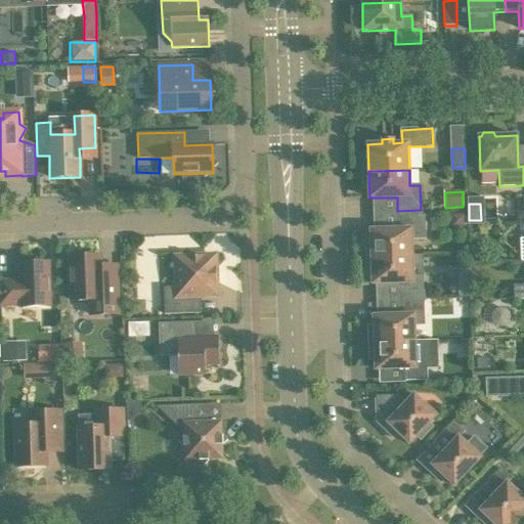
[(372,257),(412,256),(411,239),(426,239),(425,215),(397,216),(398,229),(370,230),(372,257)]
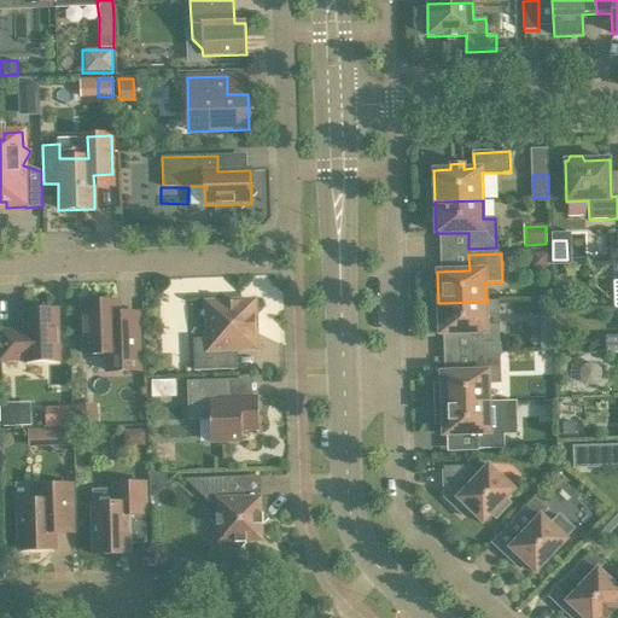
[(194,371),(219,369),(227,369),(226,350),(256,349),(255,301),(207,303),(208,345),(193,347),(194,371)]
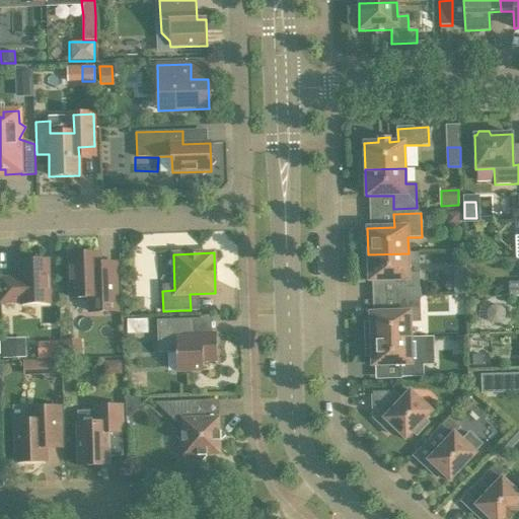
[(409,253),(368,254),(369,282),(396,281),(396,294),(420,293),(419,269),(409,269),(409,253)]
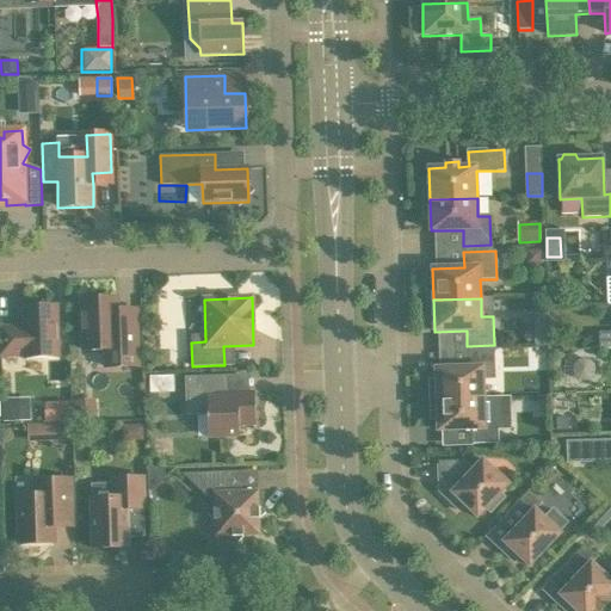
[(116,312),(116,300),(81,301),(82,351),(104,350),(105,369),(136,368),(135,310),(116,312)]
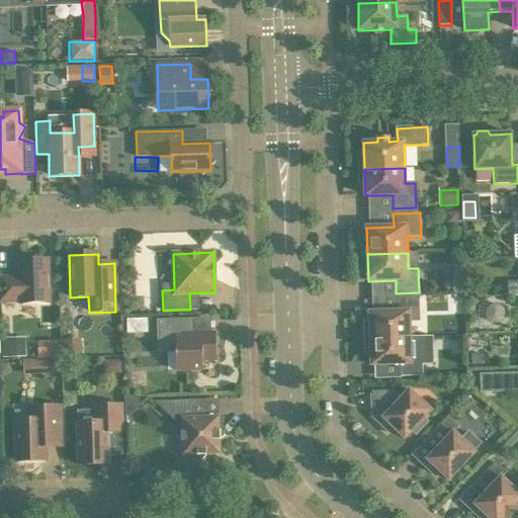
[(49,304),(47,260),(18,261),(19,278),(0,278),(0,303),(20,303),(20,305),(49,304)]
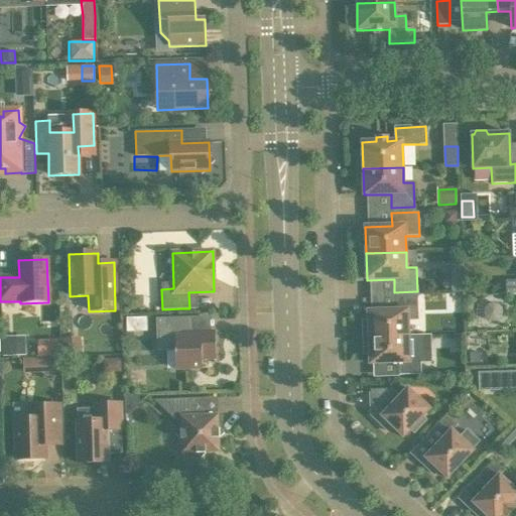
[(461,290),(462,263),(450,263),(449,290),(461,290)]
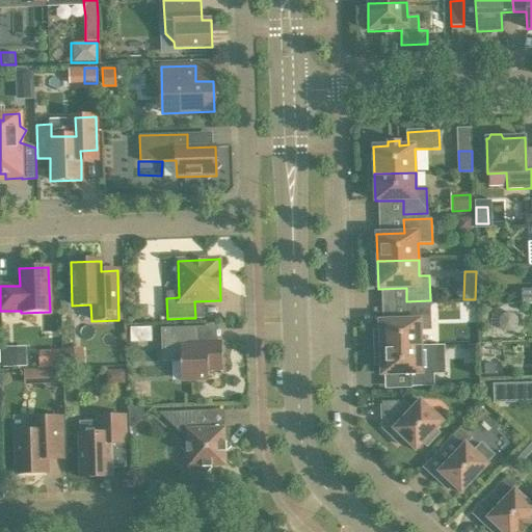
[(531,289),(521,290),(522,303),(531,302),(531,289)]
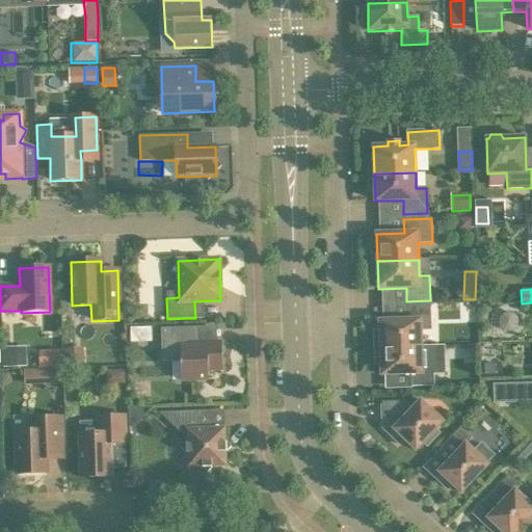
[(380,348),(422,347),(421,330),(431,330),(430,306),(406,306),(407,320),(379,321),(380,348)]
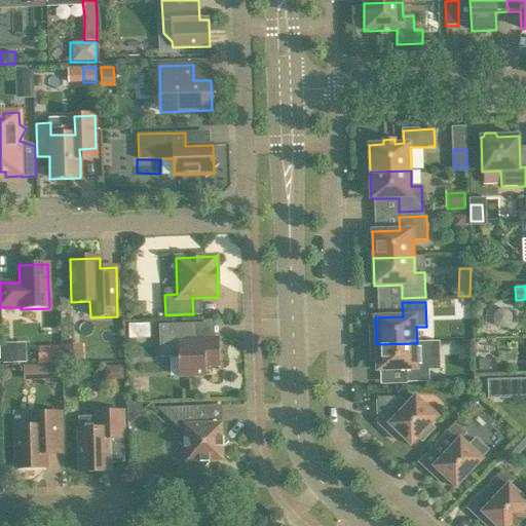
[(149,337),(149,323),(127,324),(128,338),(149,337)]
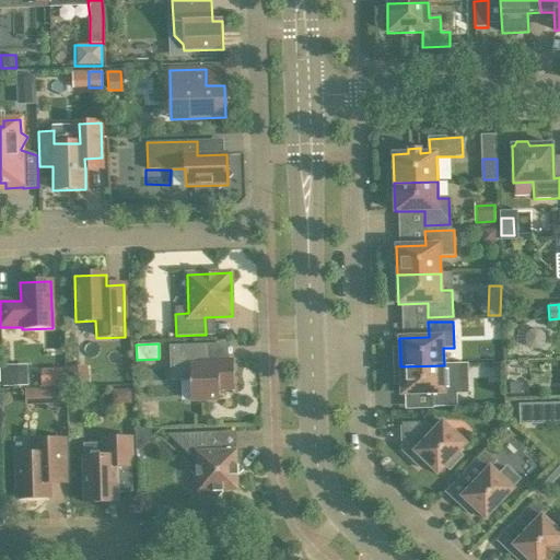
[(207,361),(207,345),(170,346),(171,381),(190,380),(191,401),(220,400),(219,389),(234,389),(234,360),(207,361)]
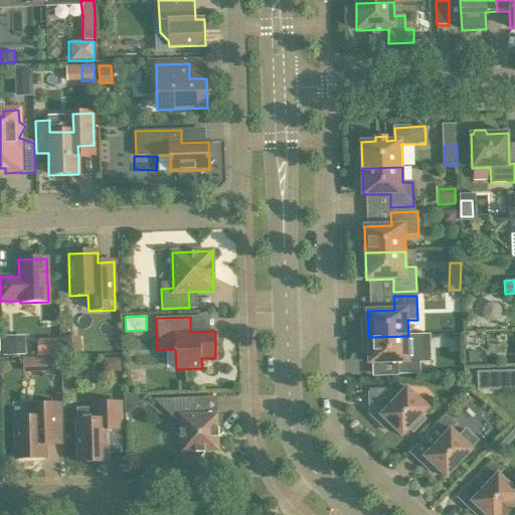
[(62,354),(81,353),(79,336),(61,338),(62,354)]
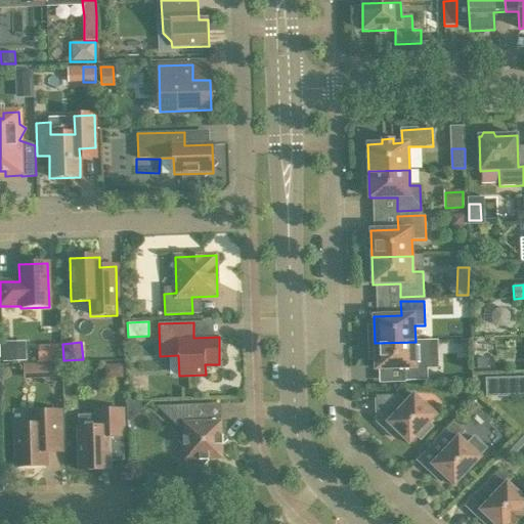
[(416,342),(375,343),(376,370),(403,369),(403,381),(428,381),(427,357),(416,357),(416,342)]
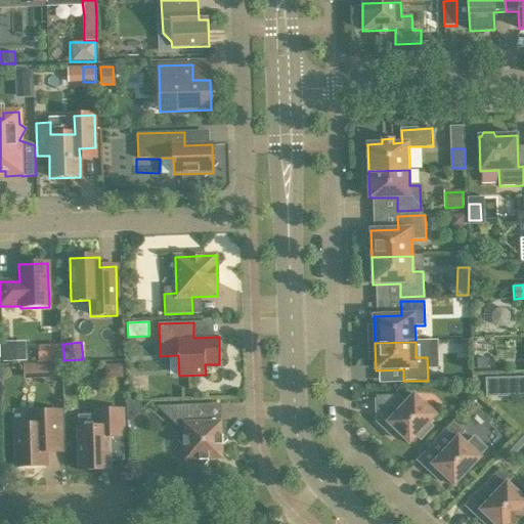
[(4,344),(5,360),(25,359),(24,343),(4,344)]
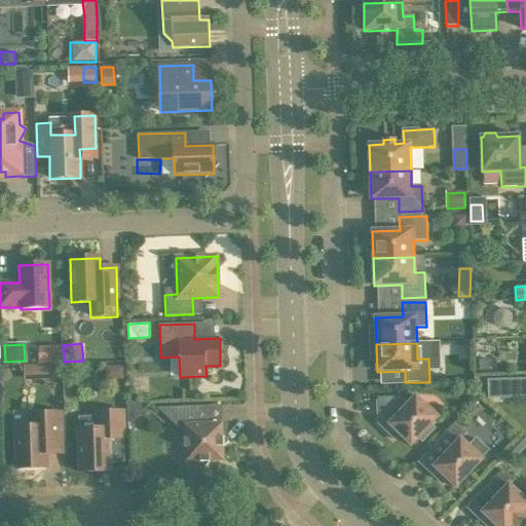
[(61,378),(59,345),(36,346),(37,364),(24,365),(25,380),(61,378)]
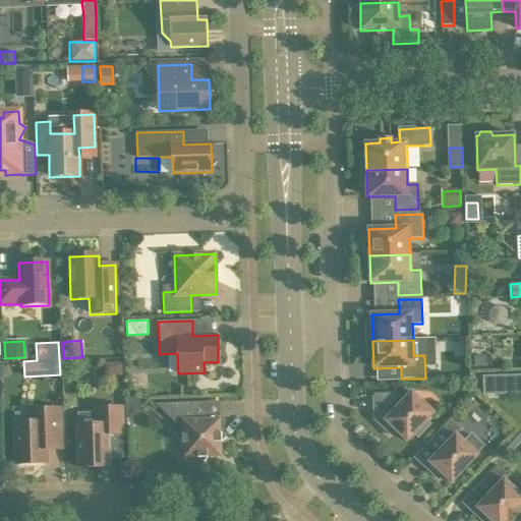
[(122,377),(122,362),(104,363),(104,377),(122,377)]
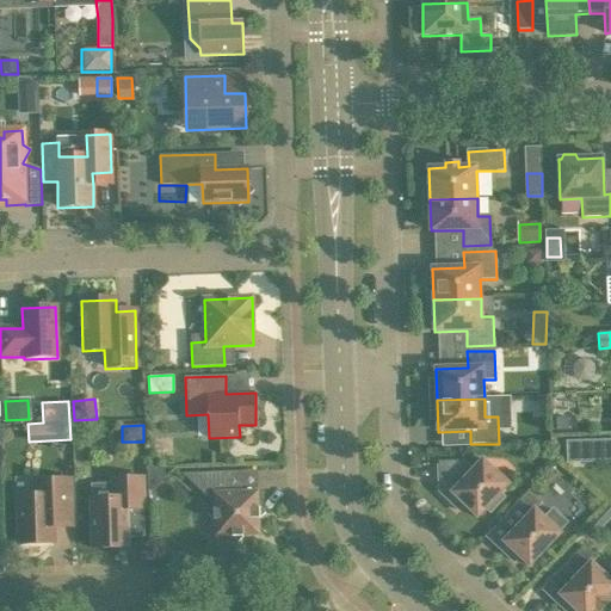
[(508,485),(482,461),(475,469),(466,461),(438,462),(439,492),(452,505),(454,503),(462,510),(466,506),(477,518),(508,485)]
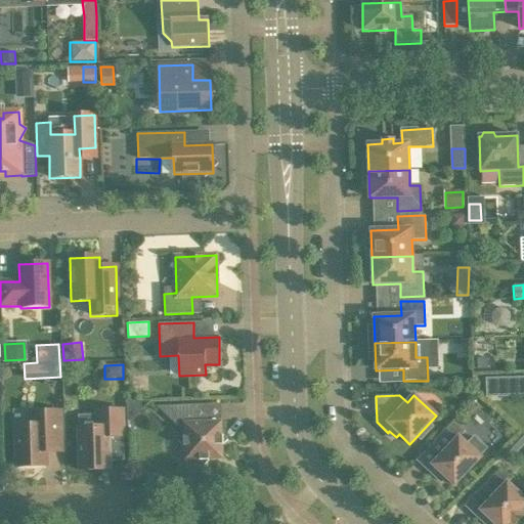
[(194,423),(193,405),(166,406),(161,411),(183,433),(183,436),(178,442),(184,447),(184,461),(199,461),(203,466),(207,460),(223,460),(222,443),(226,440),(222,436),(221,422),(194,423)]
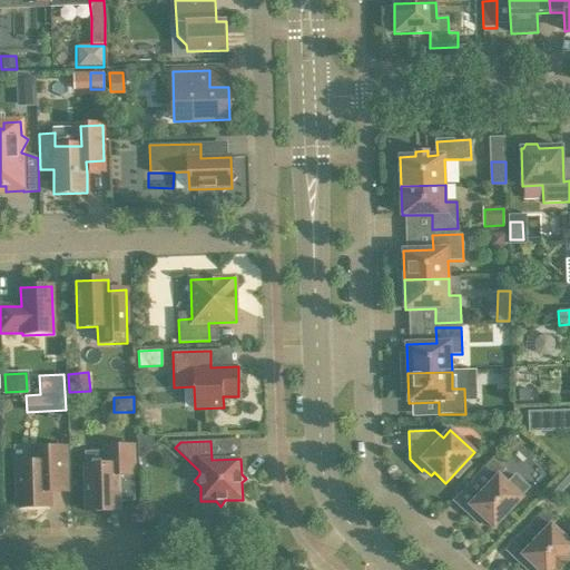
[(49,473),(68,472),(67,445),(29,448),(30,462),(17,463),(18,508),(50,507),(50,492),(49,473)]
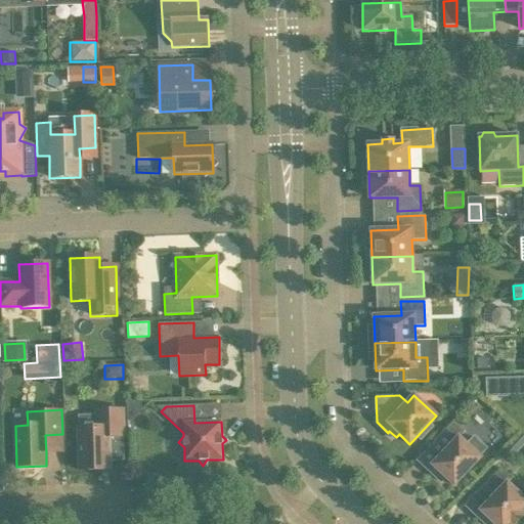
[(79,471),(110,470),(108,437),(123,436),(122,409),(96,410),(96,427),(78,428),(79,471)]
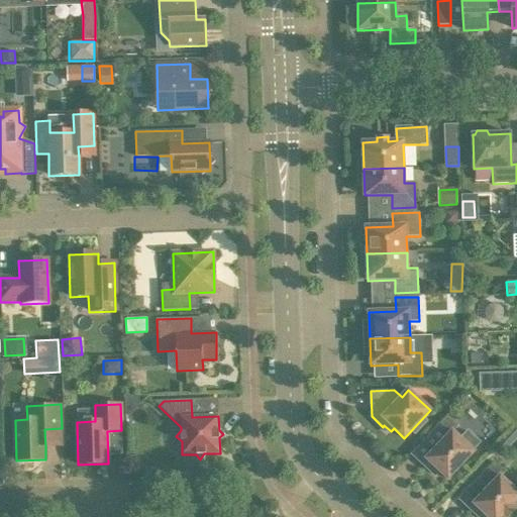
[(460,438),(453,432),(458,428),(447,417),(429,435),(439,445),(422,463),(435,476),(439,472),(447,480),(475,452),(473,450),(480,443),(468,431),(460,438)]
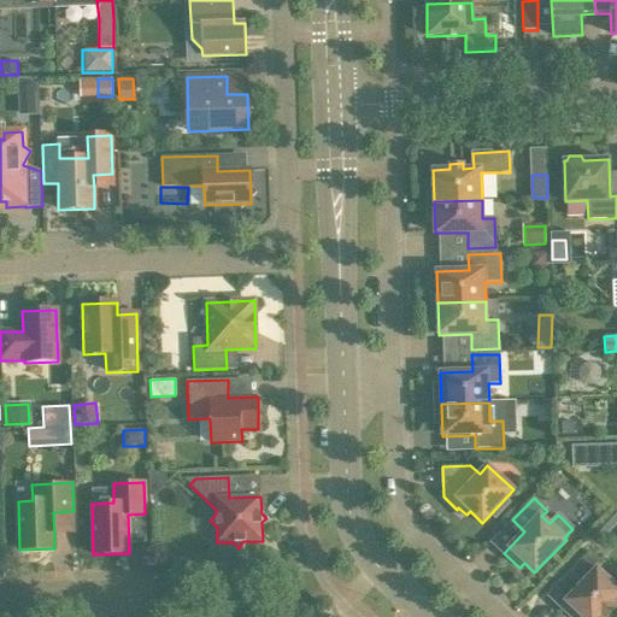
[(612,604),(616,598),(616,587),(597,569),(603,564),(588,551),(546,597),(547,598),(548,597),(570,616),(579,616),(580,616),(581,616),(599,616),(600,616),(601,616),(606,616),(616,607),(612,604)]
